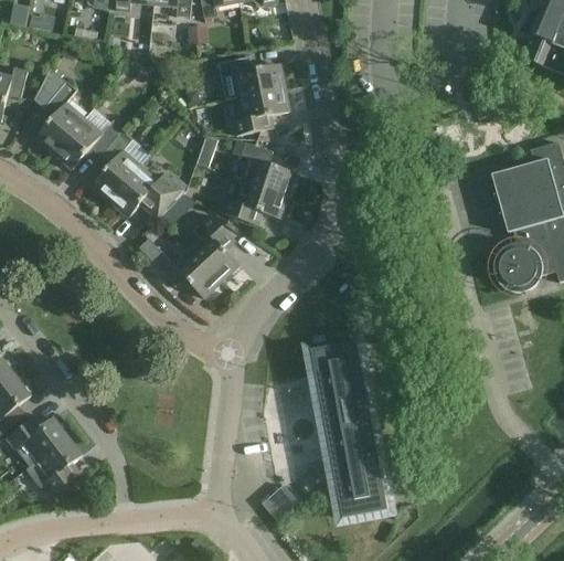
[(116,0),(116,1),(115,8),(129,10),(130,0),(153,2),(153,0),(116,0)]
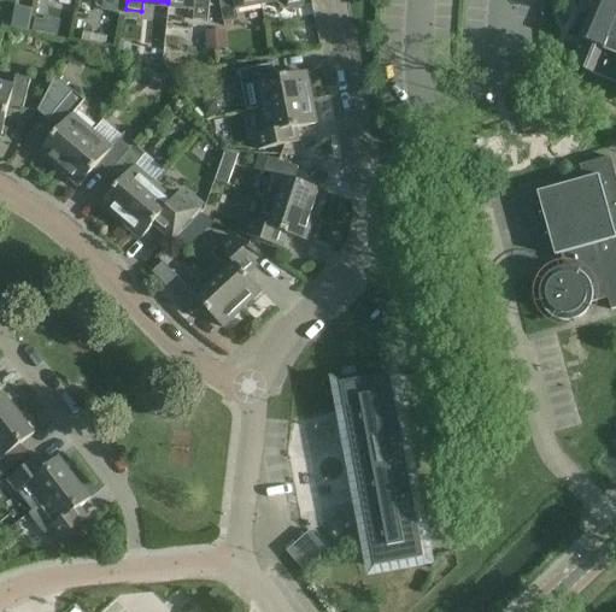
[(168,0),(168,3),(193,5),(192,16),(206,17),(207,0),(168,0)]
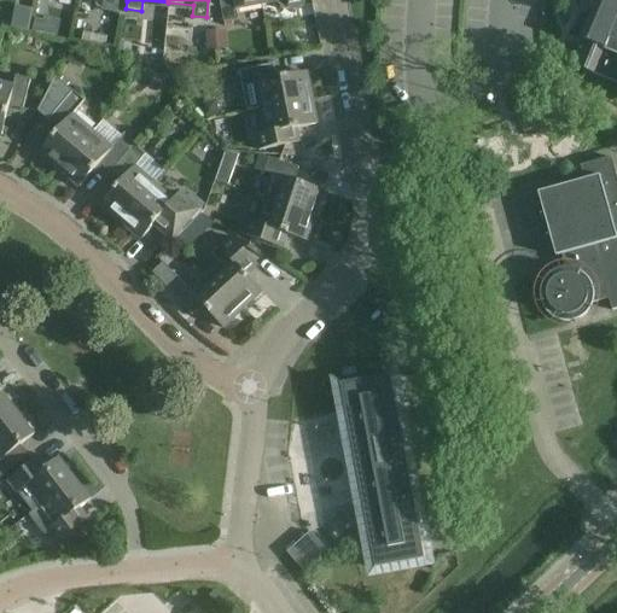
[(219,0),(221,11),(222,18),(237,16),(236,5),(261,0),(219,0)]
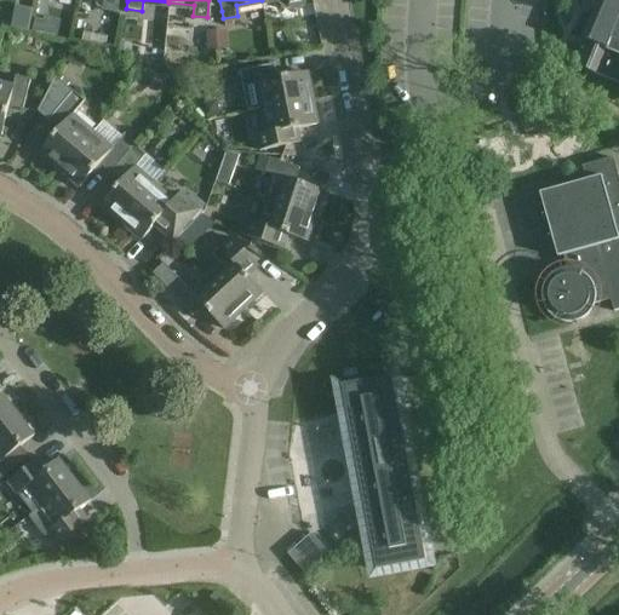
[(596,0),(583,35),(596,41),(585,67),(607,75),(618,80),(618,0),(596,0)]
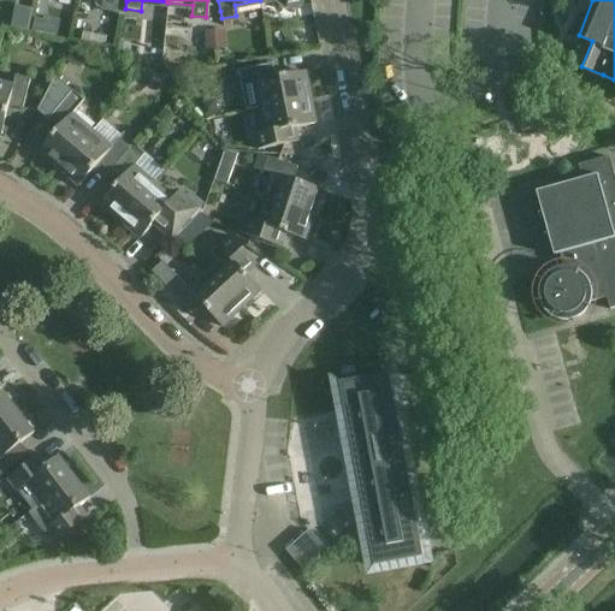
[(13,1),(10,24),(27,27),(30,5),(13,1)]
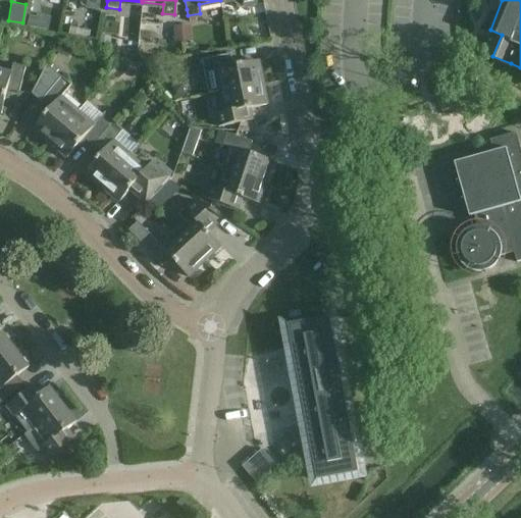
[(30,22),(49,27),(52,14),(32,10),(30,22)]
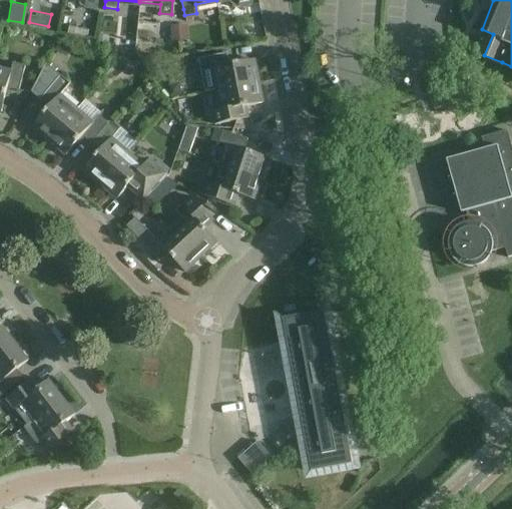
[(184,22),(177,23),(178,37),(185,37),(184,22)]
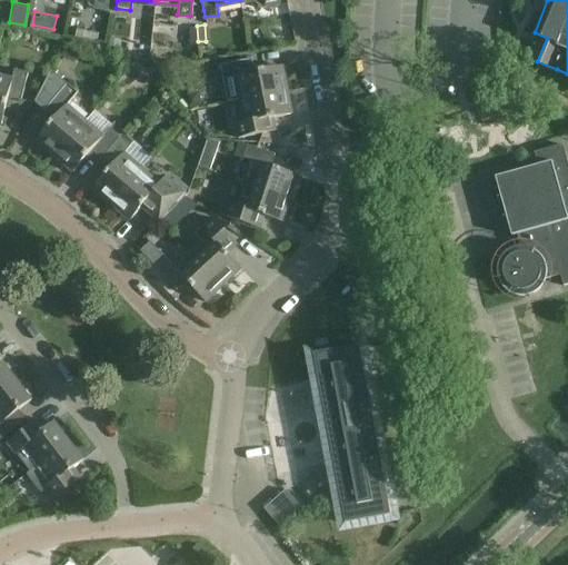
[(68,38),(61,51),(72,58),(79,45),(68,38)]
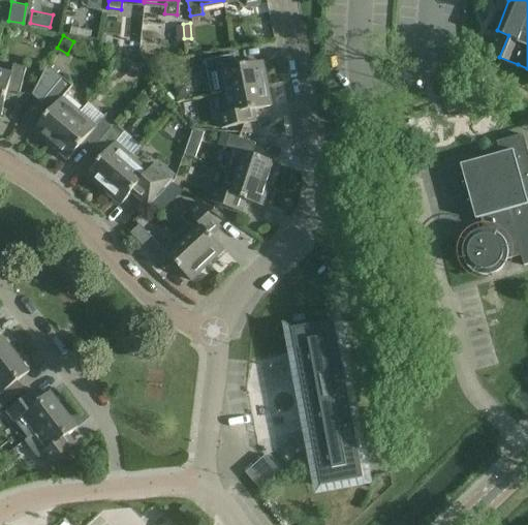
[(242,50),(203,57),(209,91),(221,89),(266,81),(261,58),(244,61),(242,50)]
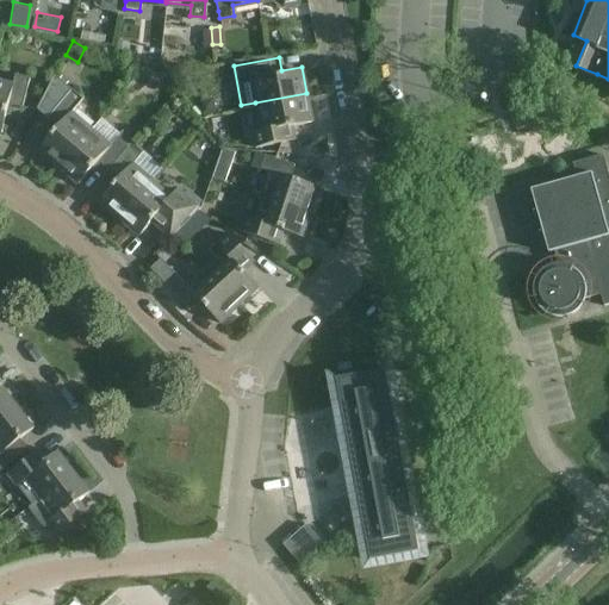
[(0,130),(7,100),(22,104),(29,75),(14,72),(12,81),(0,78),(0,130)]
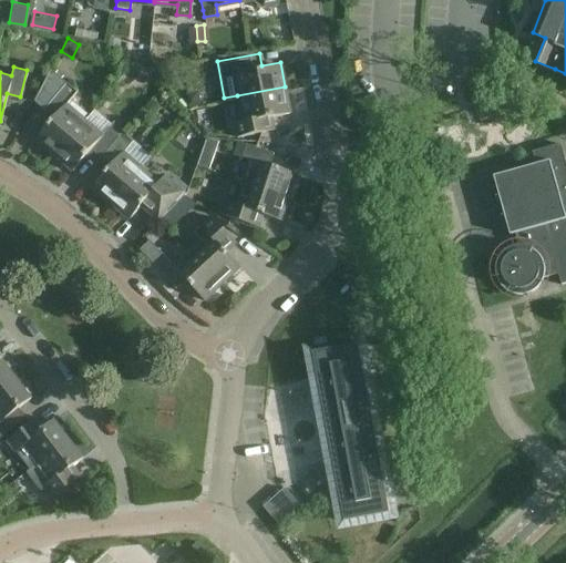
[(34,136),(53,153),(83,116),(65,101),(75,89),(49,67),(33,99),(52,115),(34,136)]
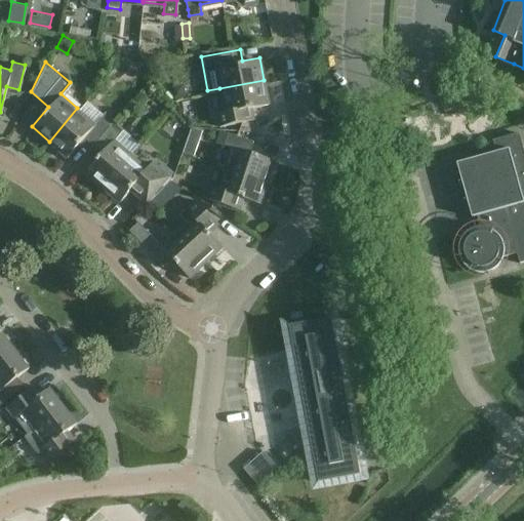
[(269,102),(264,80),(219,88),(224,110),(216,111),(219,124),(245,119),(243,107),(269,102)]
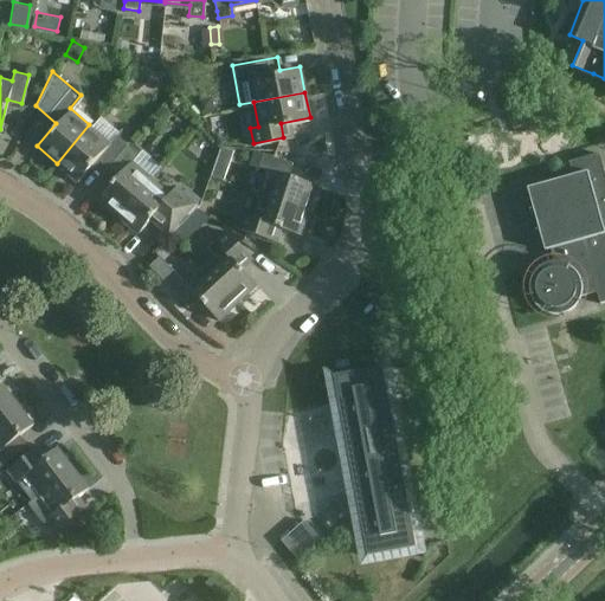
[(211,94),(195,97),(199,112),(214,109),(211,94)]
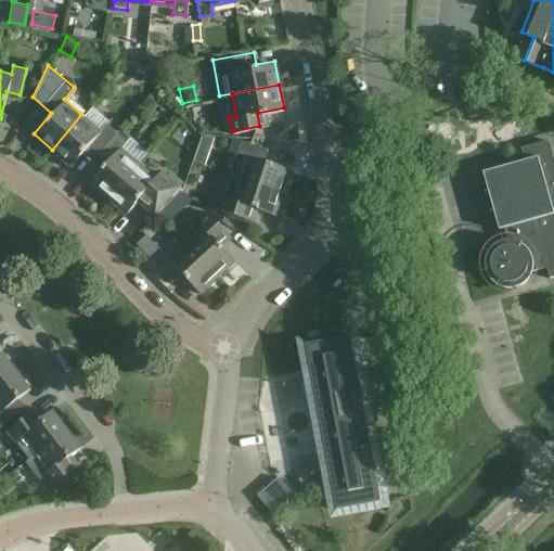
[(100,129),(81,114),(52,150),(71,165),(88,143),(98,152),(115,131),(105,123),(100,129)]
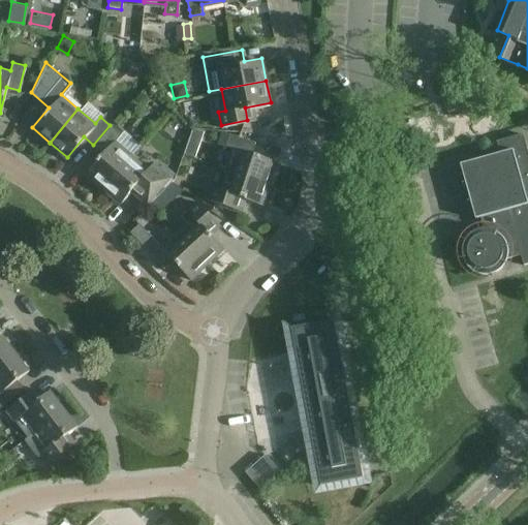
[(94,159),(95,160),(85,173),(102,187),(130,154),(140,144),(123,129),(120,133),(110,125),(93,145),(95,146),(93,148),(94,159)]
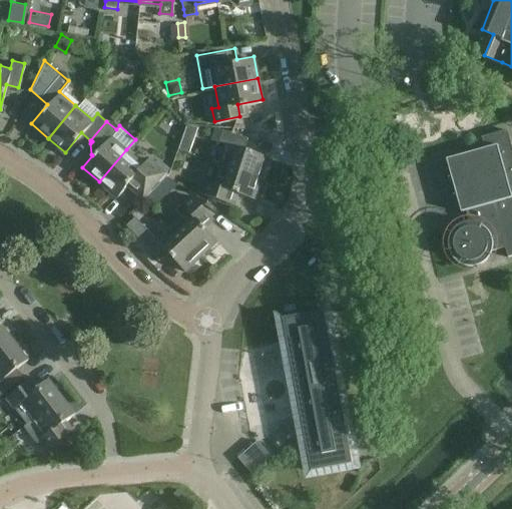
[(246,136),(227,129),(222,127),(218,139),(226,142),(219,162),(261,176),(268,155),(243,147),(246,136)]
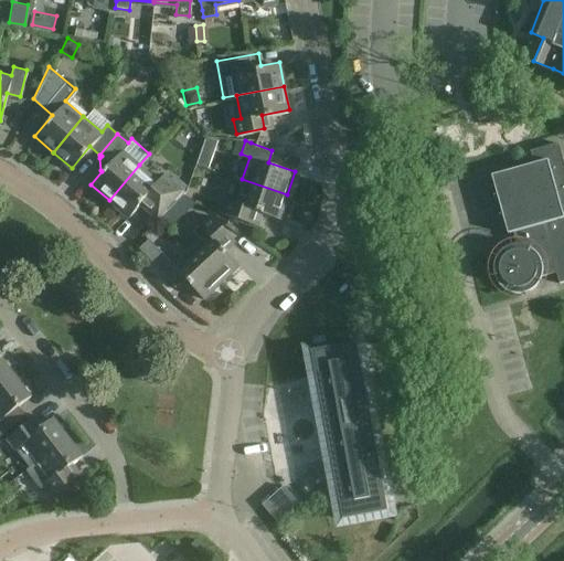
[(490,172),(507,231),(512,230),(515,242),(512,242),(510,243),(507,244),(503,246),(500,249),(498,252),(496,255),(493,260),(493,264),(493,268),(493,272),(495,276),(497,281),(499,283),(502,286),(506,288),(509,289),(512,290),(517,290),(520,290),(524,290),(528,288),(531,286),(534,284),(538,281),(540,277),(541,274),(555,270),(559,281),(563,278),(563,163),(557,140),(529,148),(533,161),(490,172)]
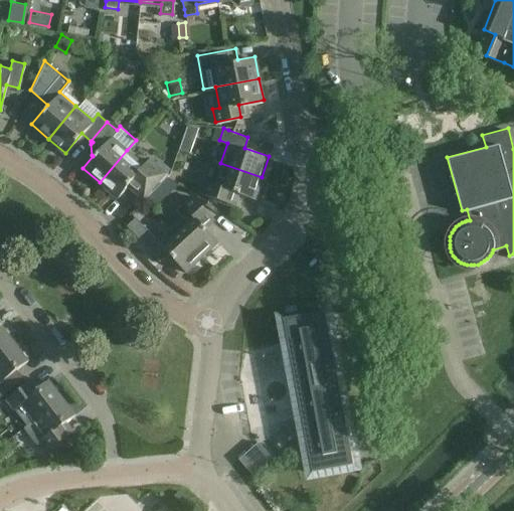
[(143,163),(127,150),(100,182),(117,197),(133,177),(150,192),(168,171),(149,156),(143,163)]
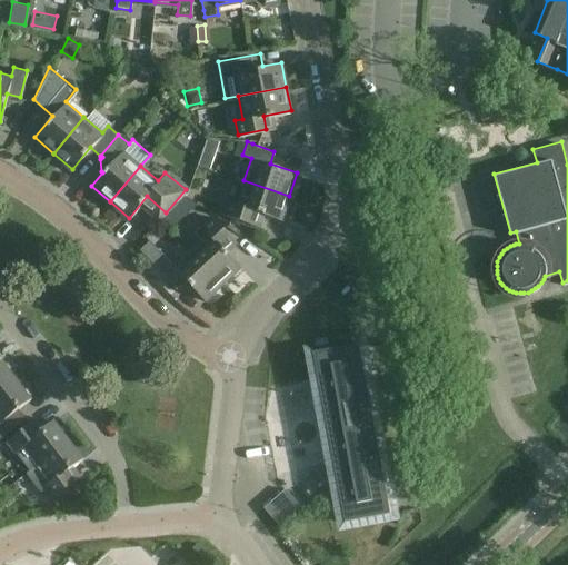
[(281,219),(289,196),(243,180),(236,202),(227,200),(222,212),(250,222),(255,210),(281,219)]
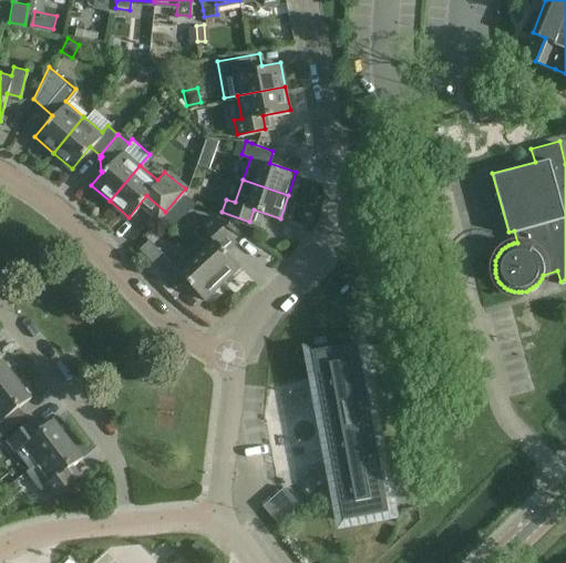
[(189,246),(222,280),(239,264),(219,244),(229,235),(211,215),(201,224),(206,231),(189,246)]
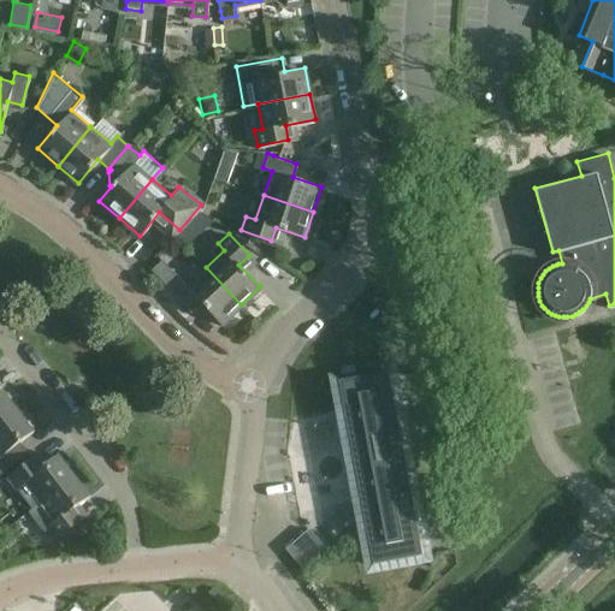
[(222,322),(241,304),(206,267),(187,285),(179,278),(161,257),(151,268),(190,310),(200,301),(222,322)]
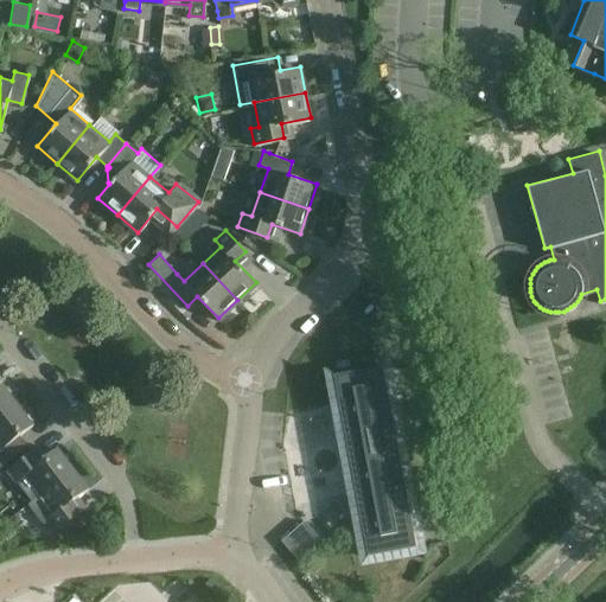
[(333,373),(358,510),(368,555),(416,545),(382,364),(333,373)]
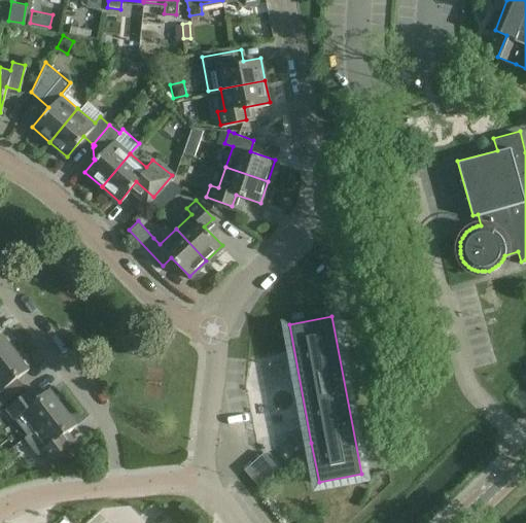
[(0,360),(14,350),(1,333),(0,334),(0,360)]
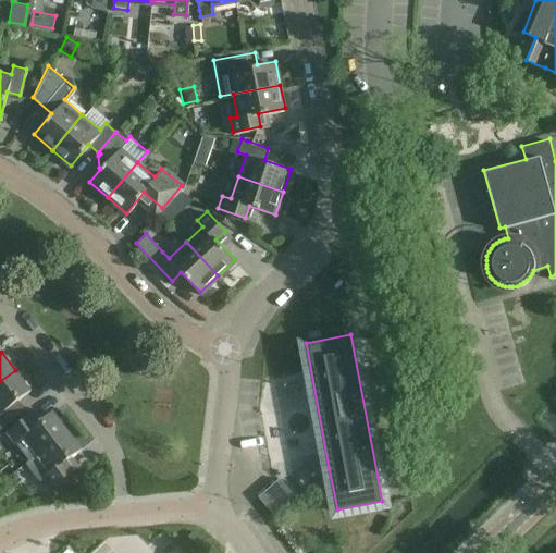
[(29,389),(15,370),(0,381),(0,427),(24,407),(16,397),(29,389)]
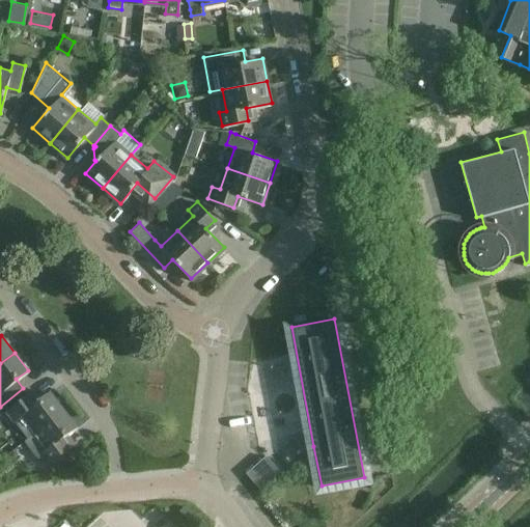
[(14,404),(6,409),(15,419),(27,436),(63,409),(50,391),(37,400),(30,391),(14,404)]
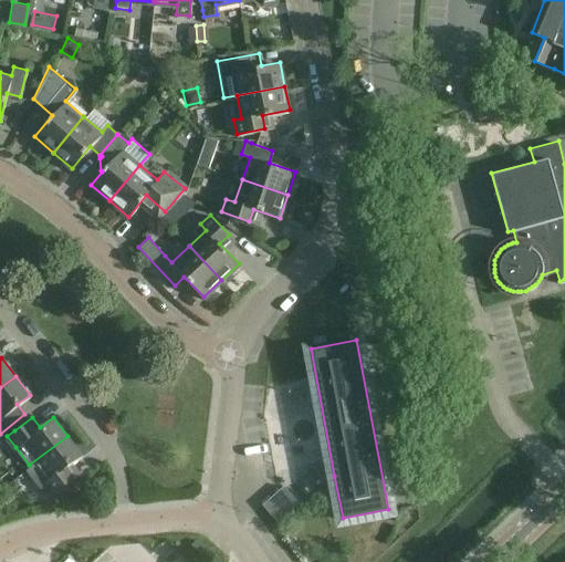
[(67,436),(29,465),(24,468),(39,487),(42,484),(51,495),(76,475),(69,464),(82,455),(67,436)]
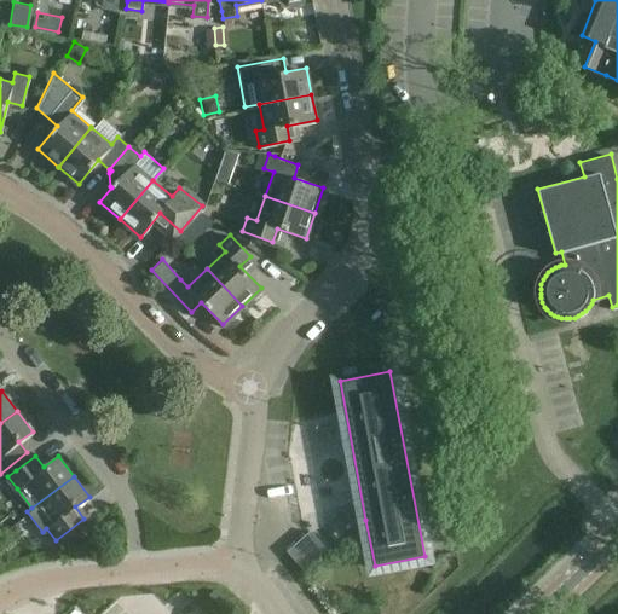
[(307,531),(286,549),(287,550),(305,572),(310,568),(329,551),(310,528),(307,531)]
